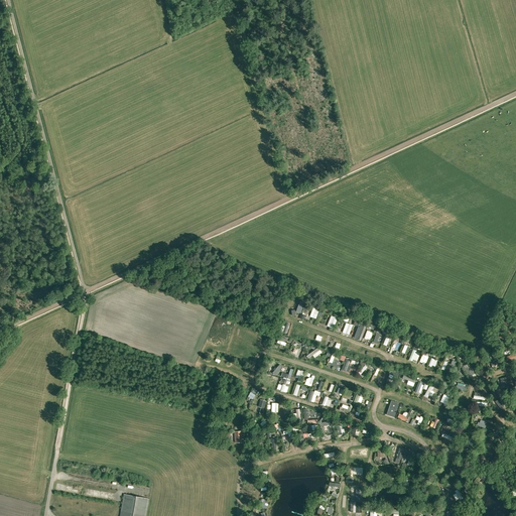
[(296,314),(303,315),(304,304),(298,303),(296,314)]
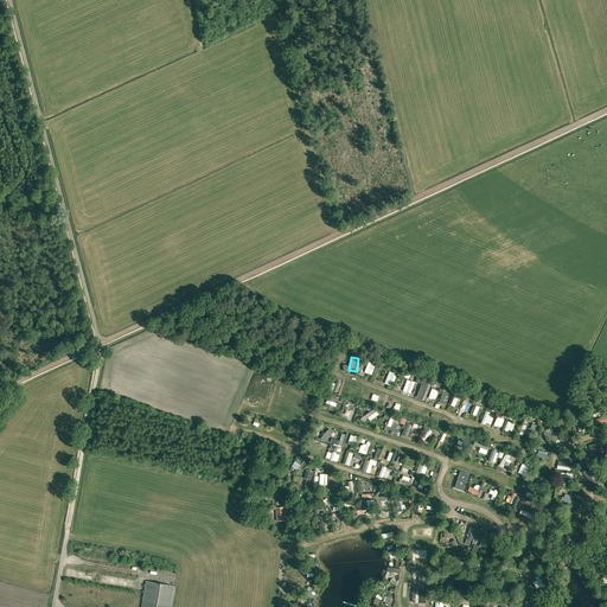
[(374,376),(378,364),(371,362),(366,374),(374,376)]
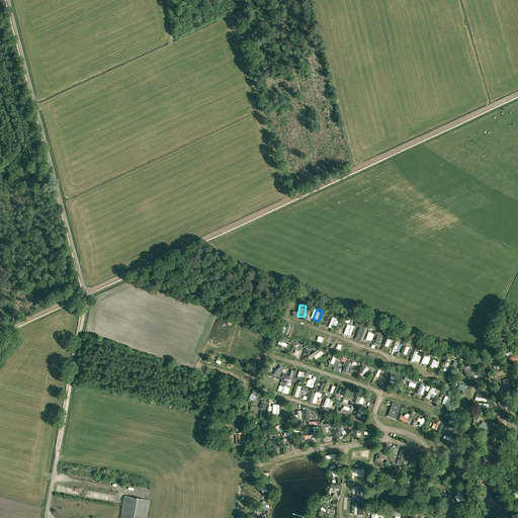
[(331,328),(338,330),(341,319),(334,317),(331,328)]
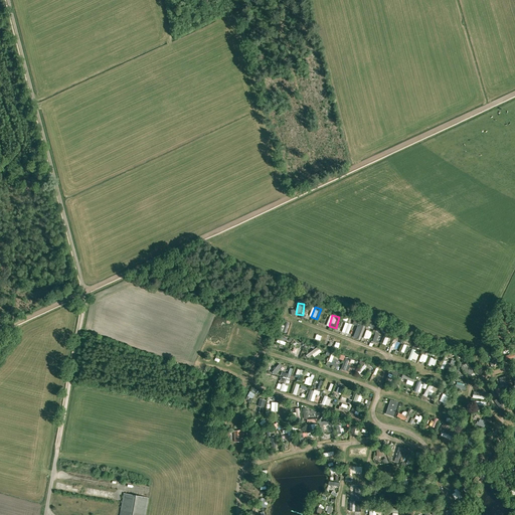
[(344,333),(351,335),(354,324),(347,322),(344,333)]
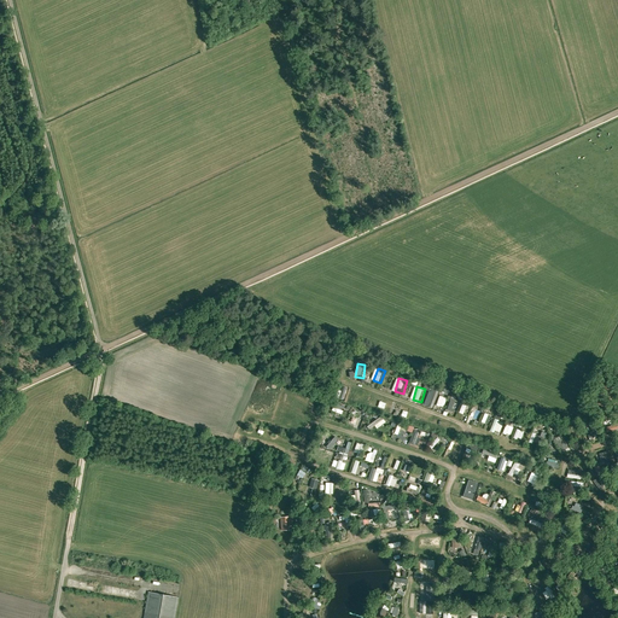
[(436,403),(441,394),(433,391),(430,401),(436,403)]
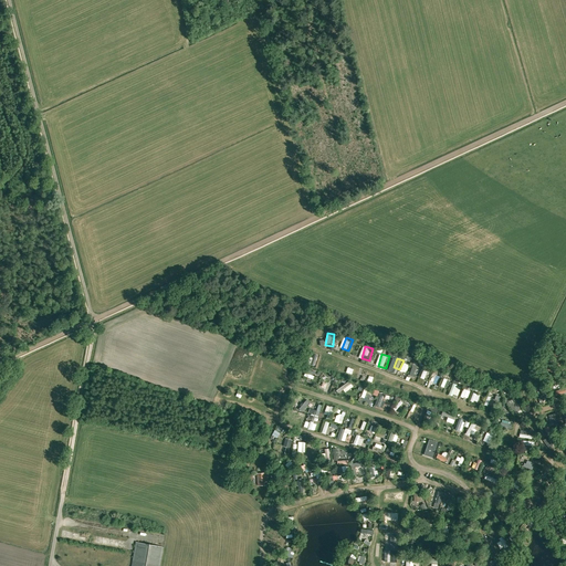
[(331,380),(323,383),(326,390),(333,387),(331,380)]
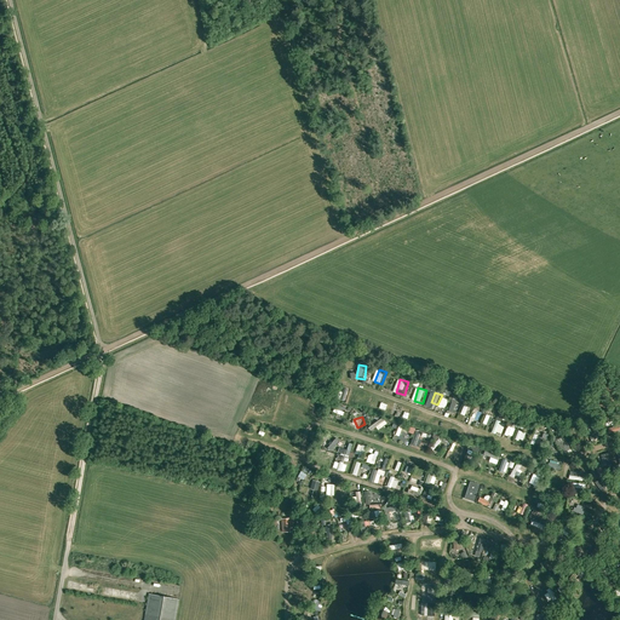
[(503,436),(507,424),(498,420),(494,432),(503,436)]
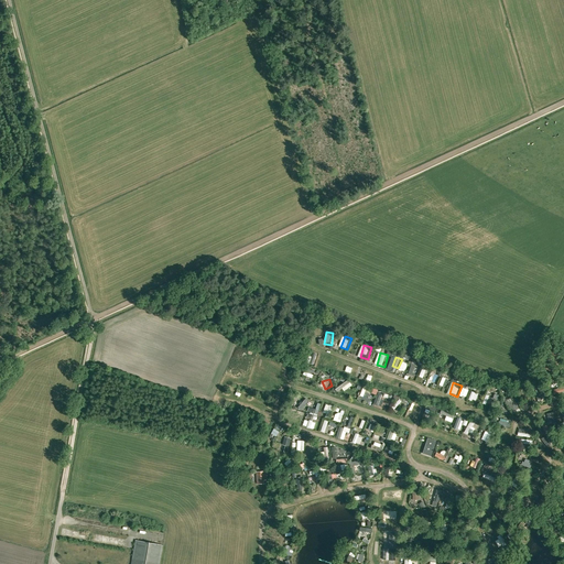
[(474,402),(475,400),(478,401),(480,394),(474,392),(470,401),(474,402)]
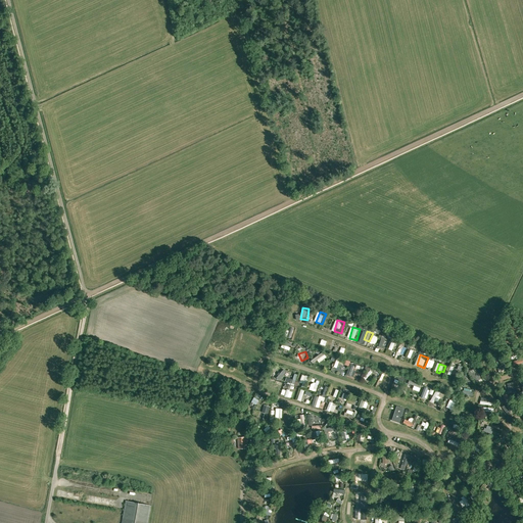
[(365,378),(368,381),(375,373),(372,370),(365,378)]
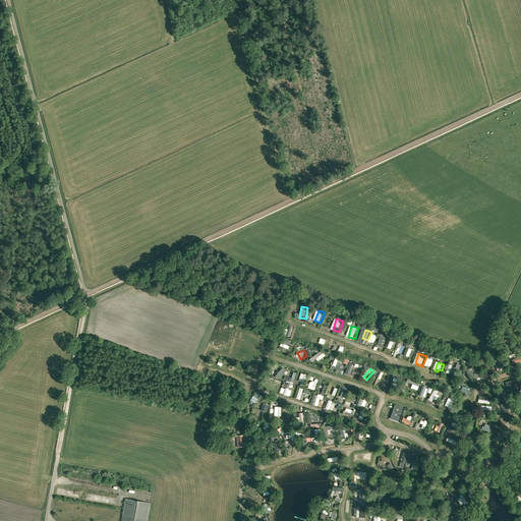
[(303,383),(302,386),(305,387),(309,375),(303,373),(300,382),(303,383)]
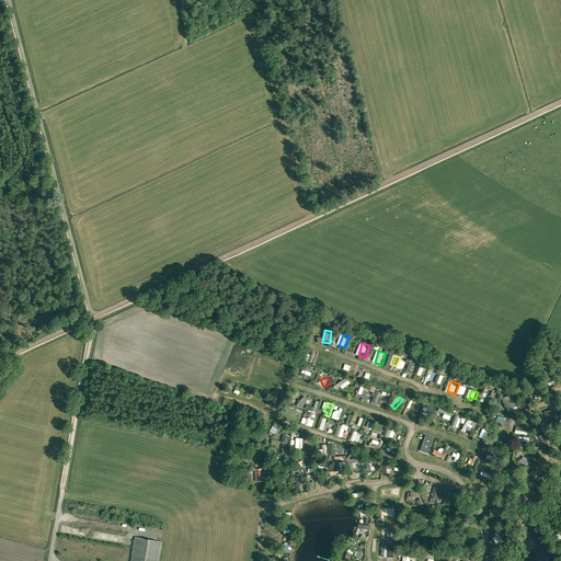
[(356,423),(359,424),(356,430),(361,432),(366,420),(359,416),(356,423)]
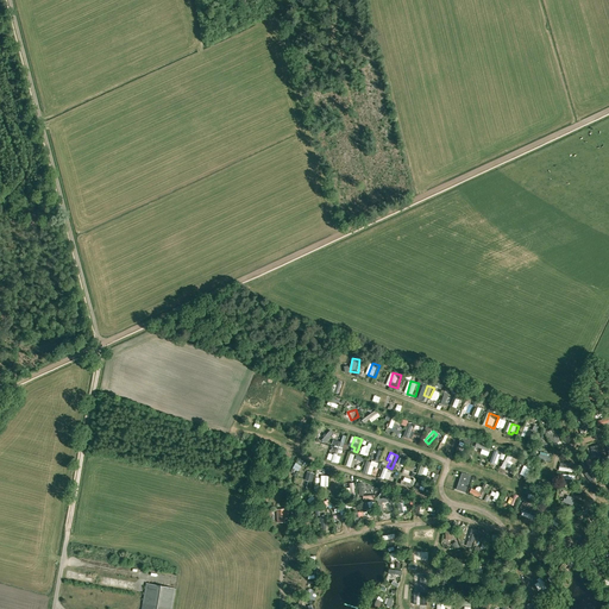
[(356,459),(359,460),(360,457),(352,453),(349,466),(353,468),(356,459)]
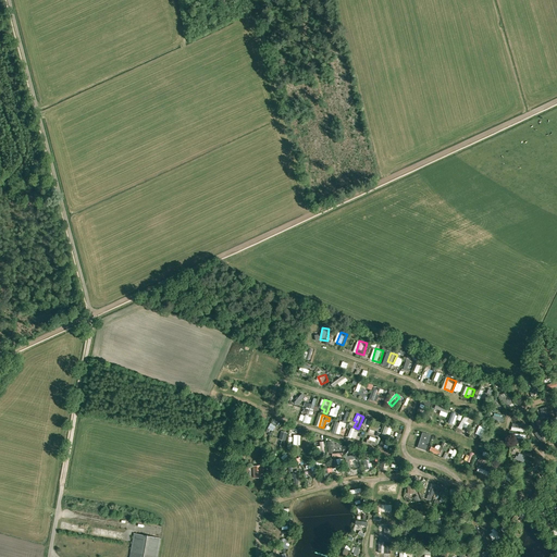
[(466,430),(471,423),(466,420),(461,426),(466,430)]
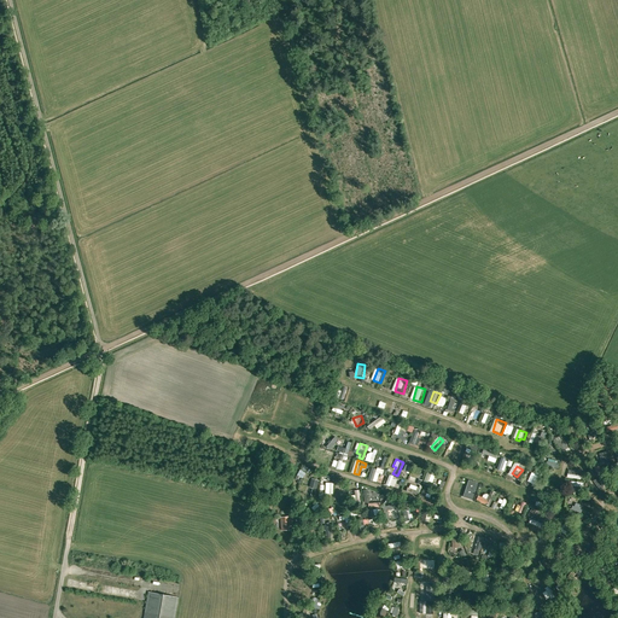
[(372,479),(378,482),(380,474),(385,476),(386,471),(375,467),(372,479)]
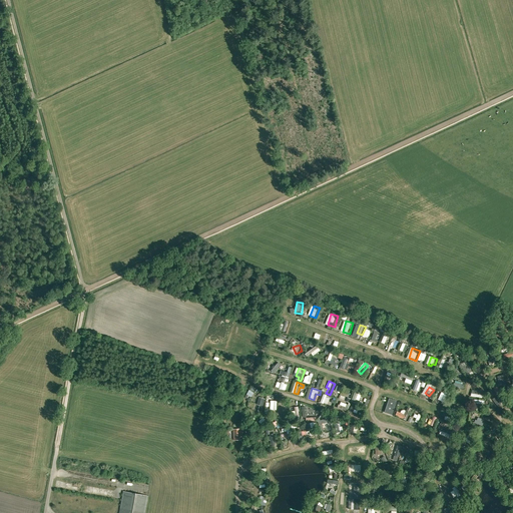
[(392,415),(397,401),(390,398),(385,412),(392,415)]
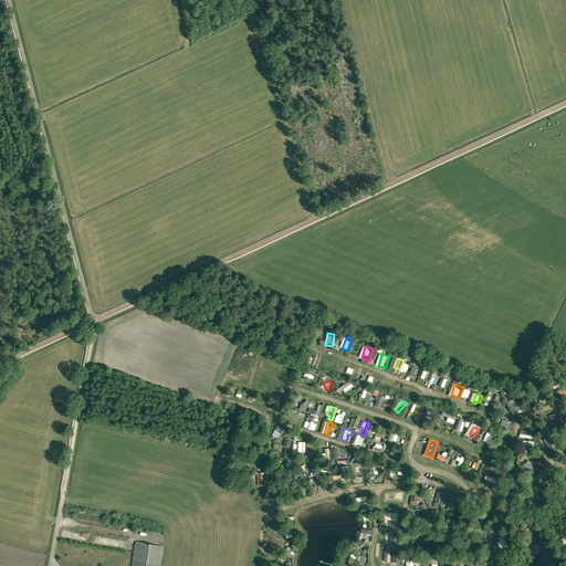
[(481,460),(479,464),(477,463),(474,469),(481,471),(484,461),(481,460)]
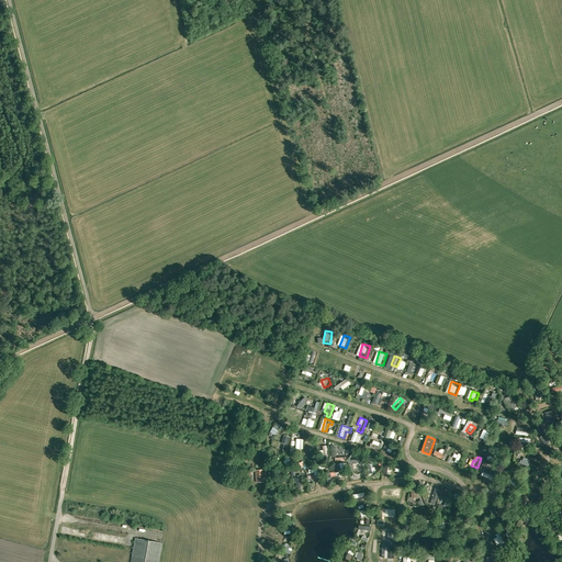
[(159,561),(163,543),(135,538),(130,561),(159,561)]
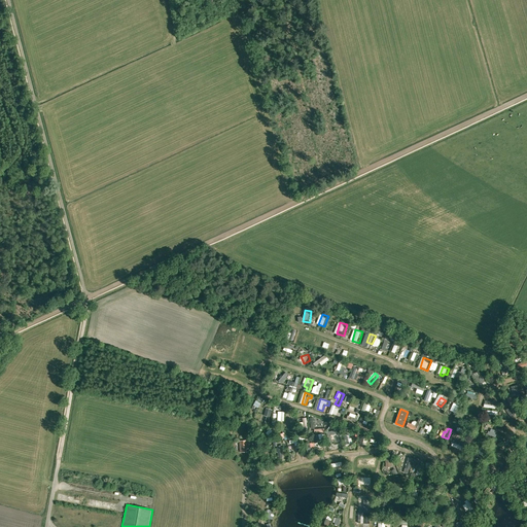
[(329,523),(331,521),(332,518),(327,515),(324,520),(324,521),(329,523)]
